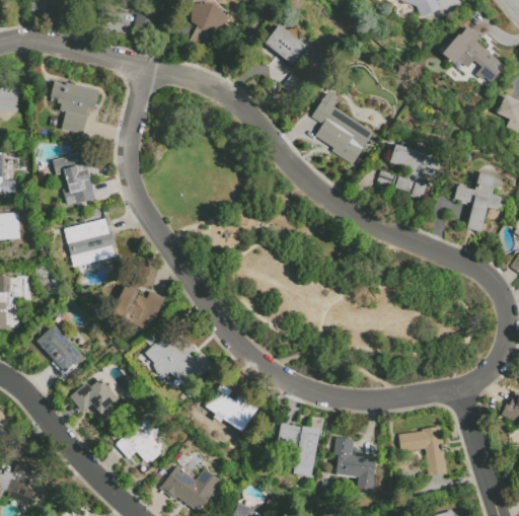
[(26,4),(27,0),(38,0),(45,0),(44,4),(46,5),(43,16),(27,11),(29,5),(26,4)]
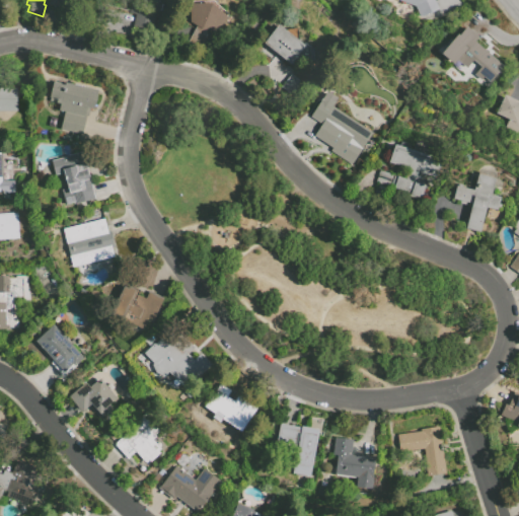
[(76,0),(74,11),(49,4),(50,0),(76,0)]
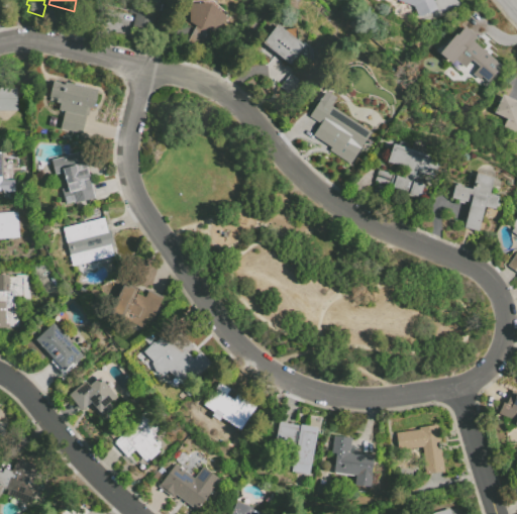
[(190,21),(189,3),(192,3),(192,0),(213,0),(227,14),(225,15),(227,17),(215,30),(207,29),(203,46),(188,40),(196,24),(190,21)]
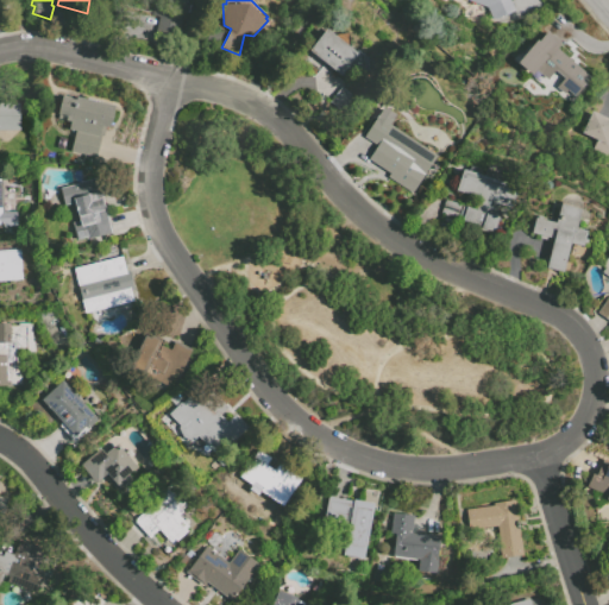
[(510,0),(515,10),(494,19),(490,11),(482,17),(473,6),(478,2),(472,0),(510,0)]
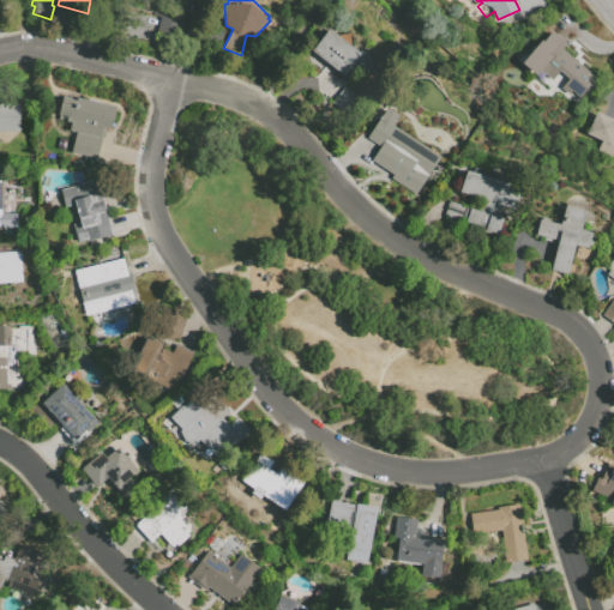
[(152,13),(156,1),(170,5),(169,8),(186,13),(179,38),(157,34),(162,16),(152,13)]
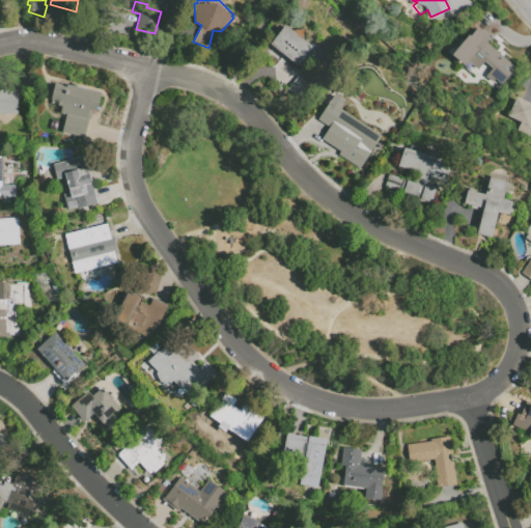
[(270,44),(285,24),(313,46),(298,64),(270,44)]
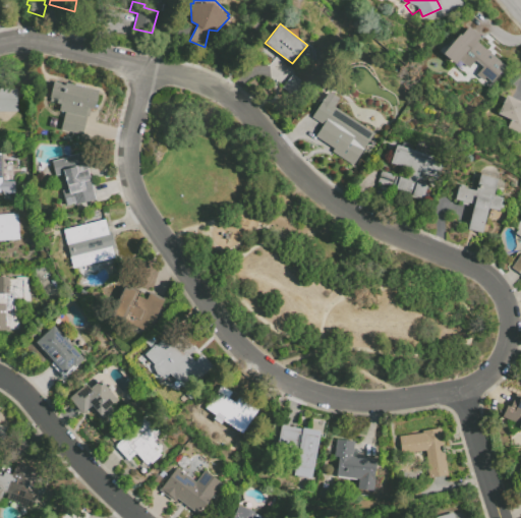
[(453,44),(469,25),(482,37),(478,41),(507,65),(493,83),(486,78),(483,81),(474,74),(481,66),(475,62),(469,69),(451,54),(457,47),(453,44)]
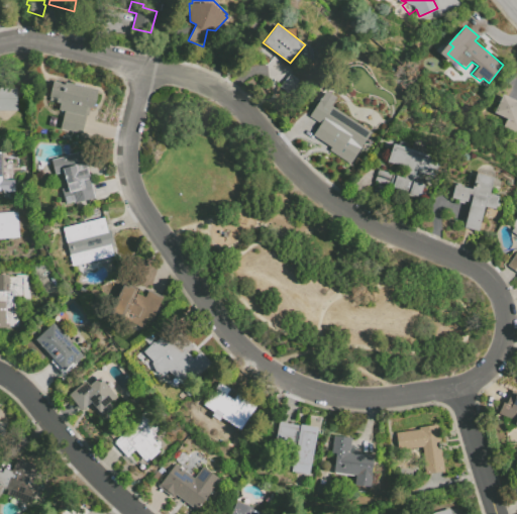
[(281,85),(291,74),(305,84),(295,97),(281,85)]
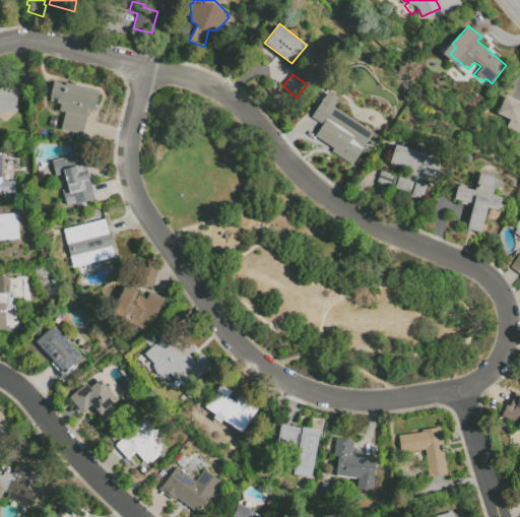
[(62,101),(66,82),(99,89),(94,109),(91,108),(88,118),(92,125),(79,133),(71,120),(67,119),(69,112),(66,112),(68,102),(62,101)]
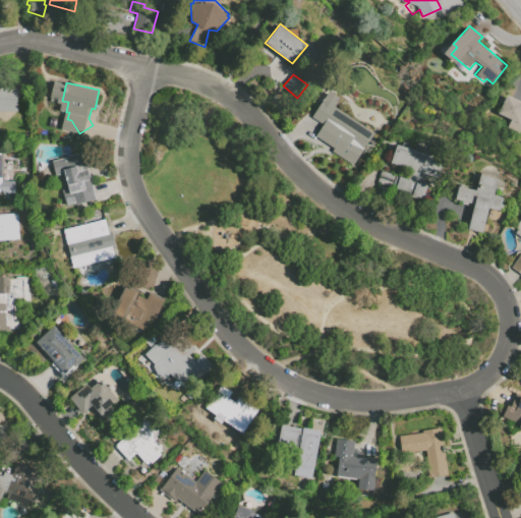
[(0,111),(0,88),(17,88),(17,111),(0,111)]
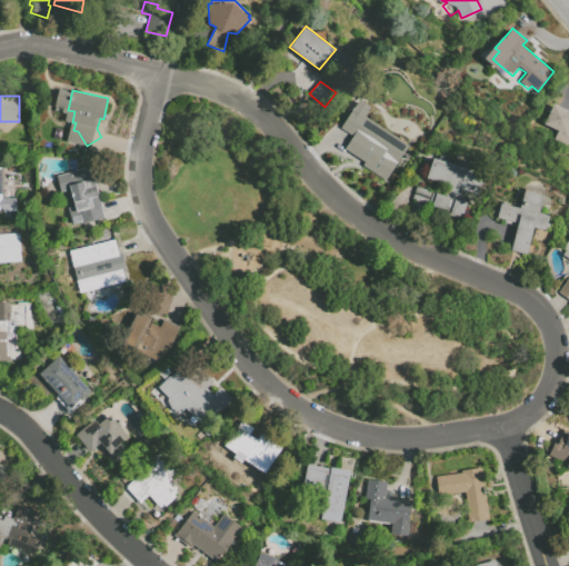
[(545,123),(553,102),(568,109),(568,142),(567,145),(555,138),(558,130),(545,123)]
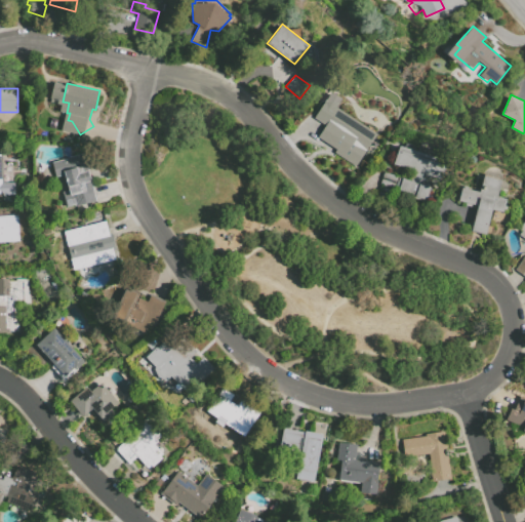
[(315,117),(326,99),(377,133),(365,152),(354,144),(345,157),(335,150),(336,148),(319,136),(327,122),(326,122),(325,124),(315,117)]
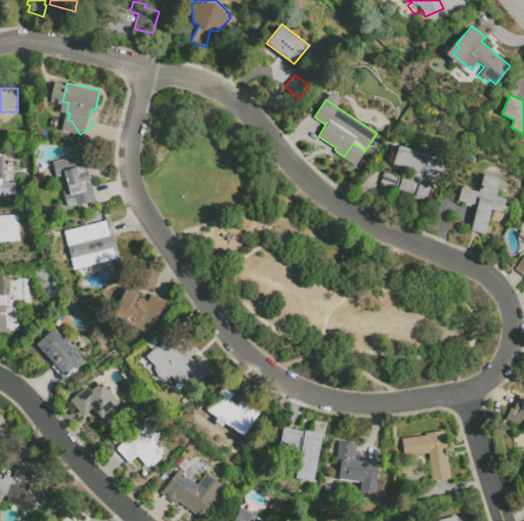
[(393,163),(399,145),(444,160),(438,178),(431,176),(427,185),(431,186),(426,202),(397,192),(398,188),(395,187),(398,176),(410,180),(413,170),(393,163)]
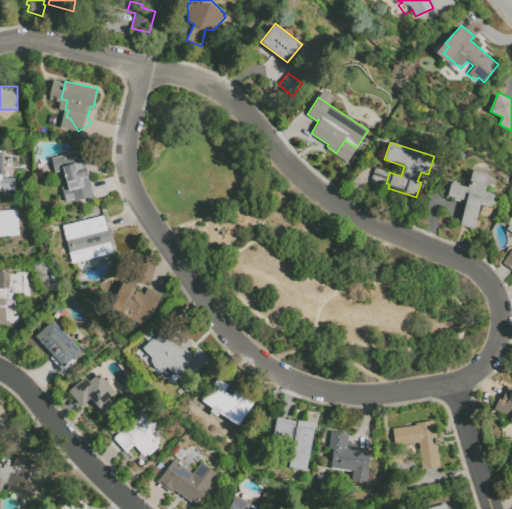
[(55,172),(51,158),(67,154),(67,153),(87,147),(92,164),(86,165),(94,195),(74,201),(73,199),(65,201),(62,187),(67,185),(63,169),(55,172)]
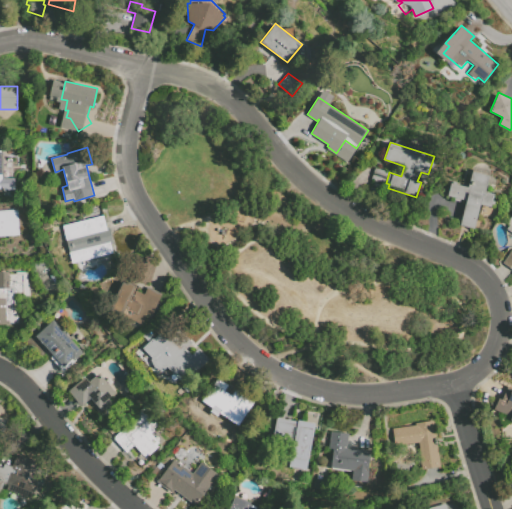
[(0,149),(2,149),(4,175),(14,175),(15,190),(0,190),(0,149)]
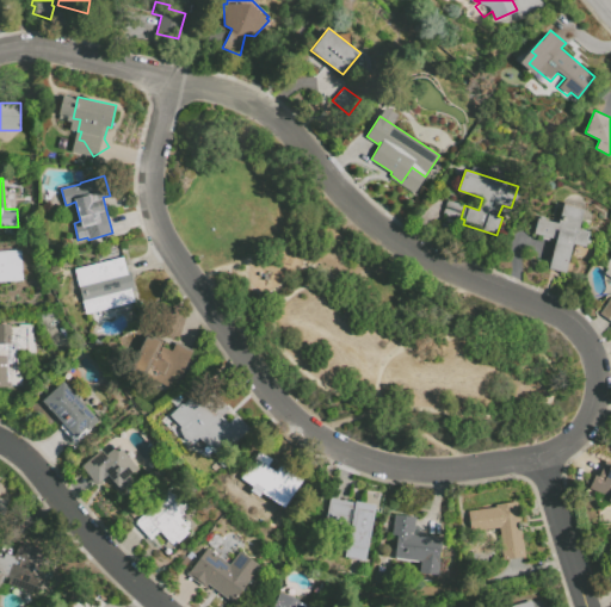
[(444,214),(448,200),(463,205),(458,222),(455,223),(444,220),(445,215),(444,214)]
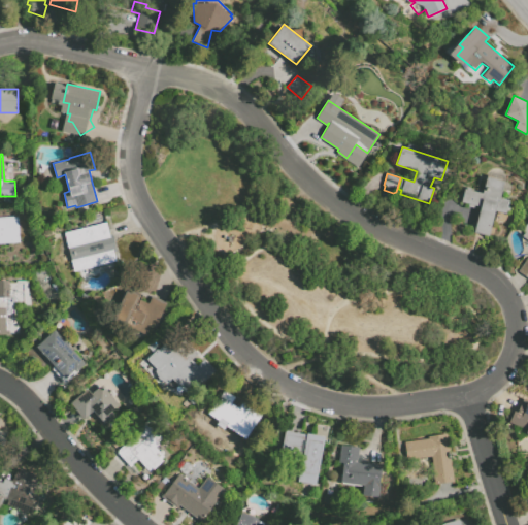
[(483,192),(487,176),(504,182),(500,197),(510,200),(506,214),(505,212),(503,222),(494,220),(489,235),(474,231),(481,206),(474,204),(474,207),(468,206),(469,203),(461,201),(465,188),(483,192)]
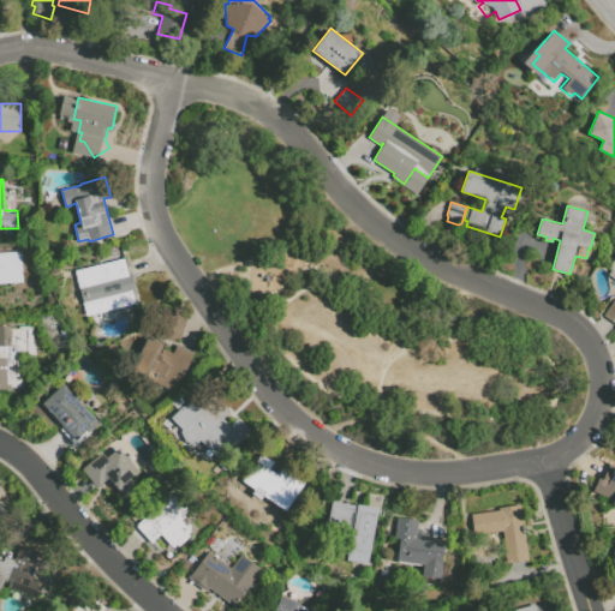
[(443,231),(446,223),(455,228),(453,234),(443,231)]
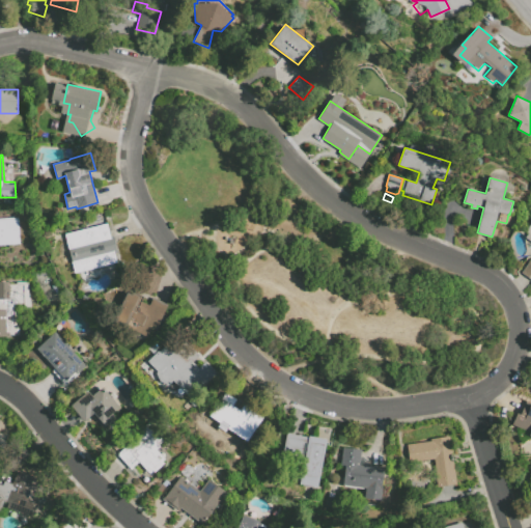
[(92,222),(90,216),(100,214),(101,220),(92,222)]
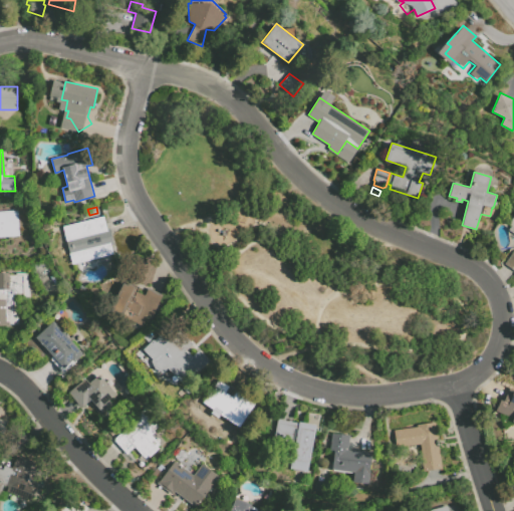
[(0,236),(0,210),(17,209),(19,235),(0,236)]
